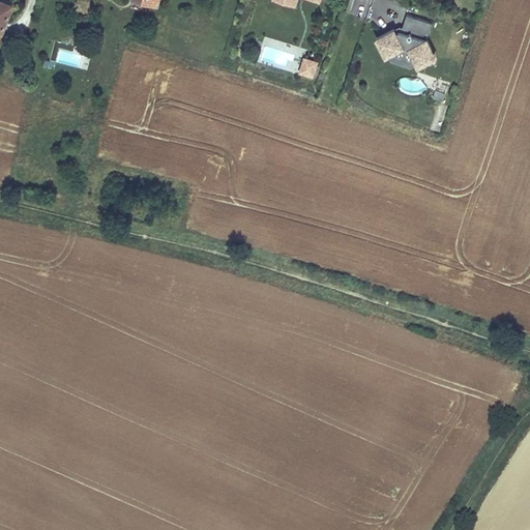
[(129,0),(129,3),(157,9),(159,0),(129,0)]
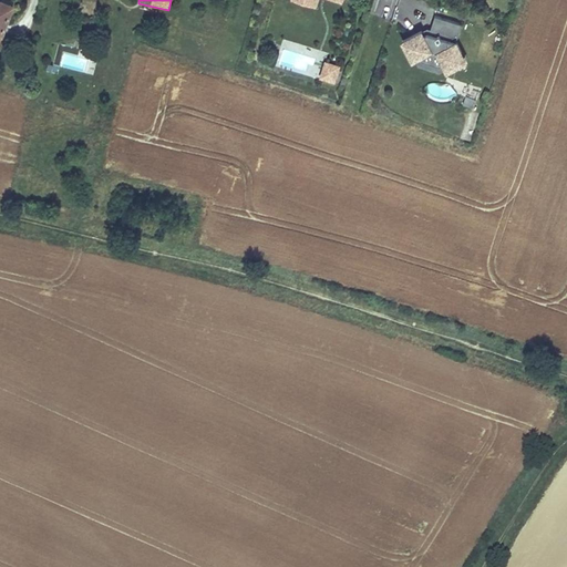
[(342,0),(289,0),(289,1),(316,10),(318,0),(323,0),(341,6),(342,0)]
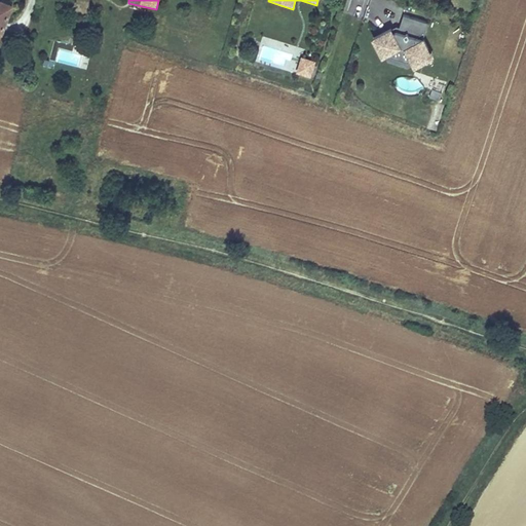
[(12,7),(0,2),(0,37),(1,37),(12,7)]
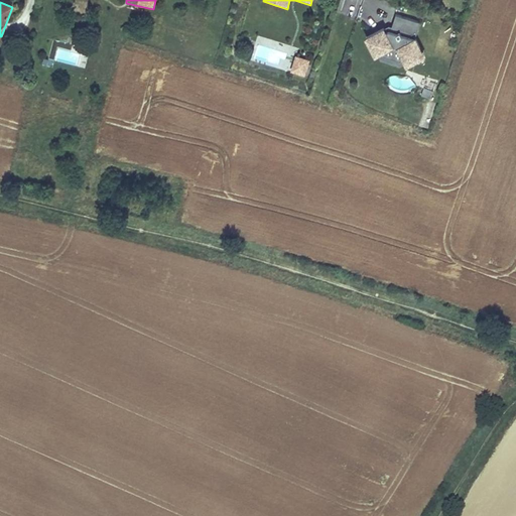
[(424,59),(414,40),(420,22),(395,15),(391,28),(387,27),(363,40),(373,60),(376,59),(403,68),(404,70),(424,59)]
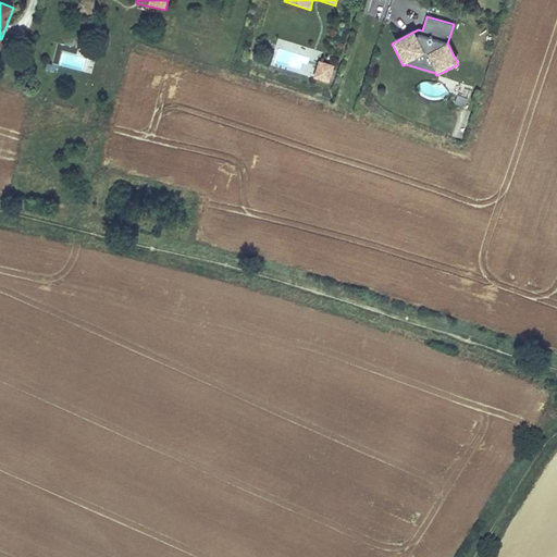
[(335,66),(318,61),(312,78),(330,84),(335,66)]
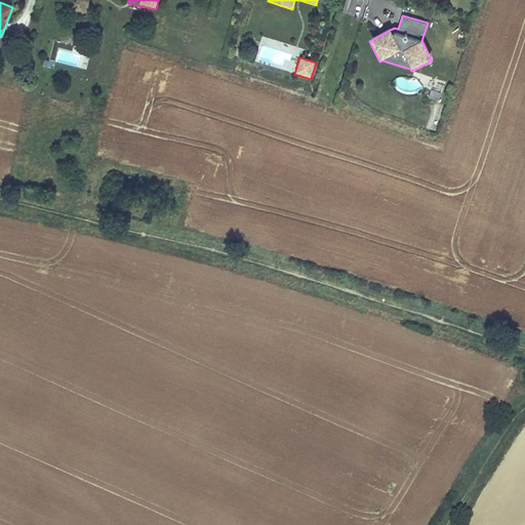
[(439,101),(441,92),(431,89),(429,97),(439,101)]
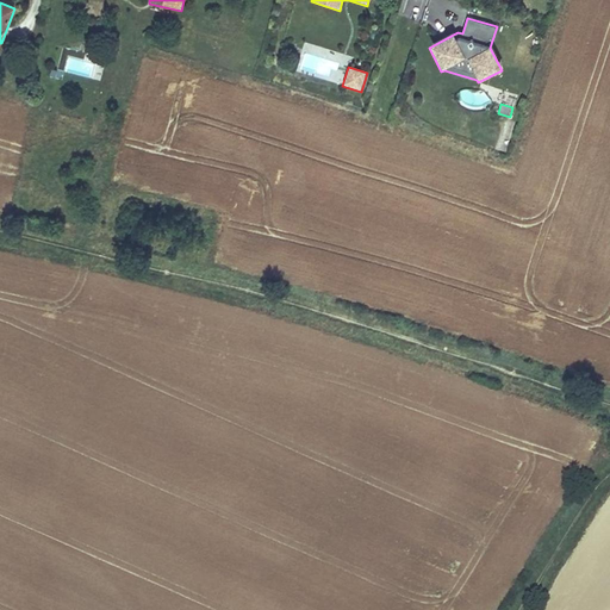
All buildings are outlined.
